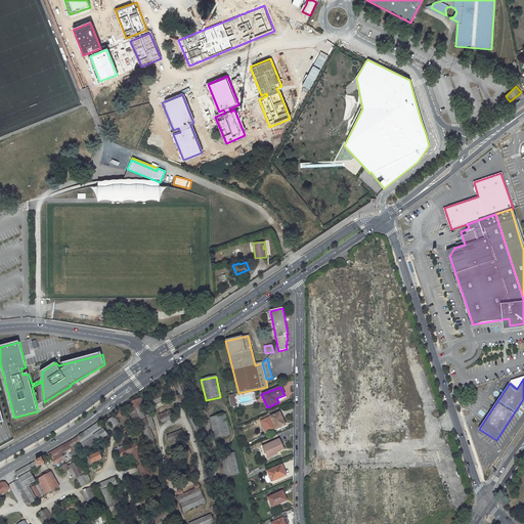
[(166,399),(162,388),(149,393),(154,403),(166,399)]
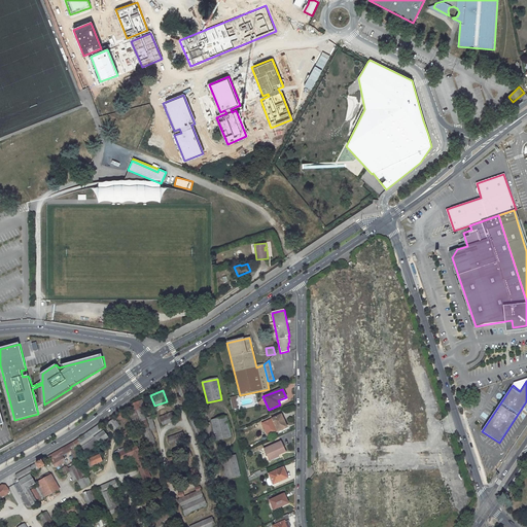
[(140,401),(125,408),(132,423),(139,420),(151,449),(156,447),(142,412),(144,411),(140,401)]
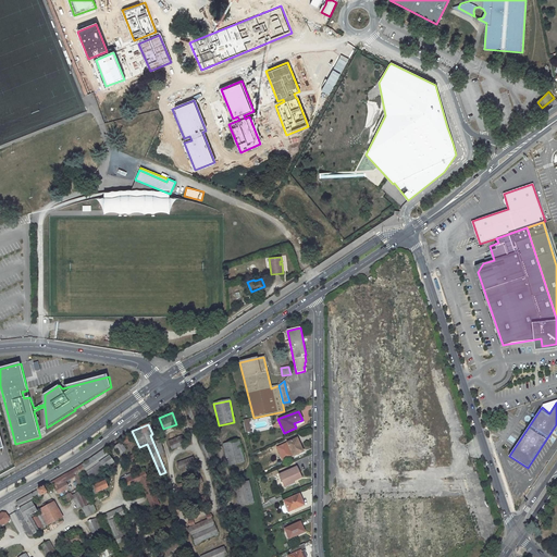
[(185,445),(182,436),(169,441),(172,449),(185,445)]
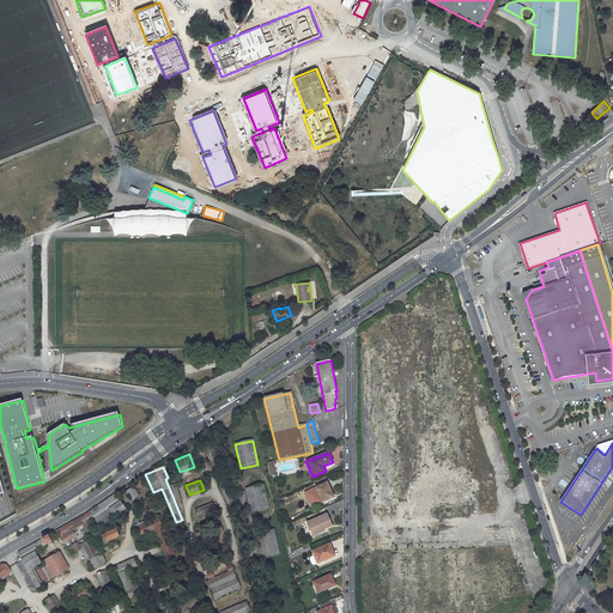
[(329,491),(326,484),(315,487),(316,490),(314,491),(319,503),(322,502),(333,497),(331,491),(329,491)]
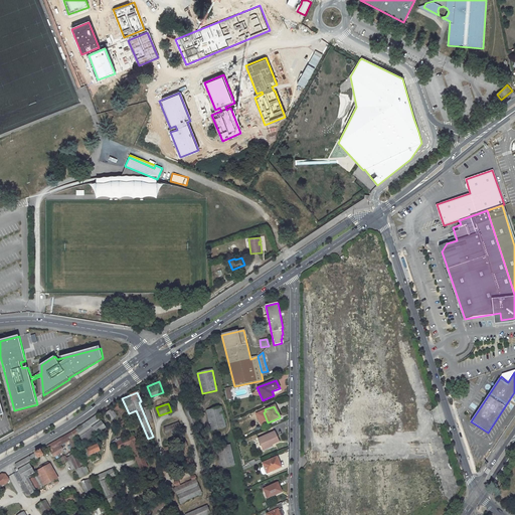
[(221,407),(206,411),(211,431),(225,427),(221,407)]
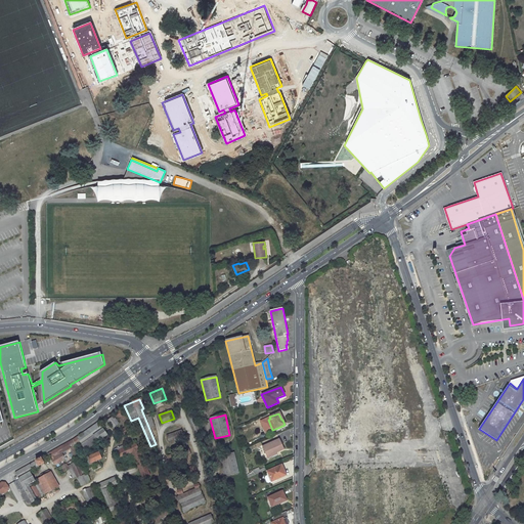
[(114,418),(107,421),(113,428),(118,424),(114,418)]
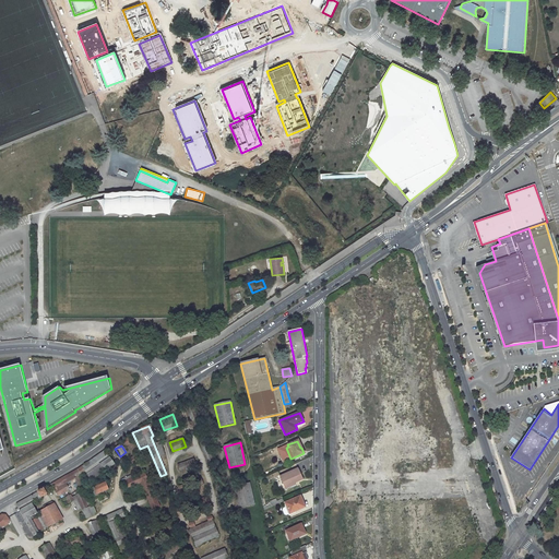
[(51,485),(58,497),(68,491),(69,487),(67,484),(75,478),(79,487),(84,484),(80,475),(85,472),(91,480),(114,465),(104,451),(78,470),(51,485)]
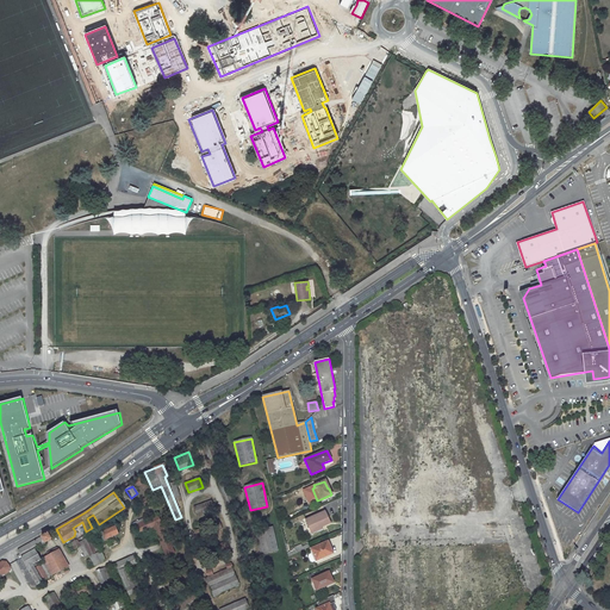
[(215,510),(211,500),(194,508),(197,516),(198,515),(199,518),(204,516),(204,514),(215,510)]
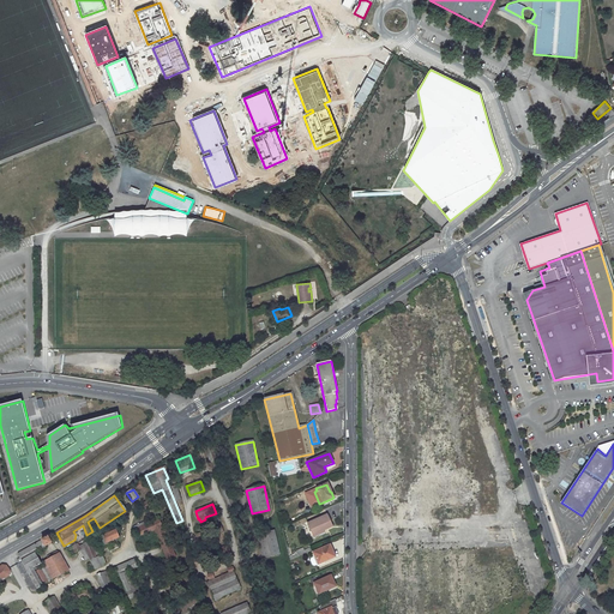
[(327,516),(308,524),(315,539),(324,534),(323,531),(332,527),(327,516)]
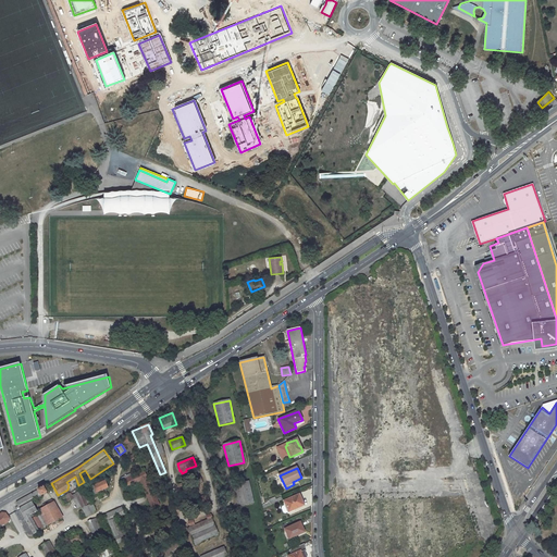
[(152,508),(159,505),(144,471),(135,475),(134,473),(121,479),(125,487),(139,482),(152,508)]
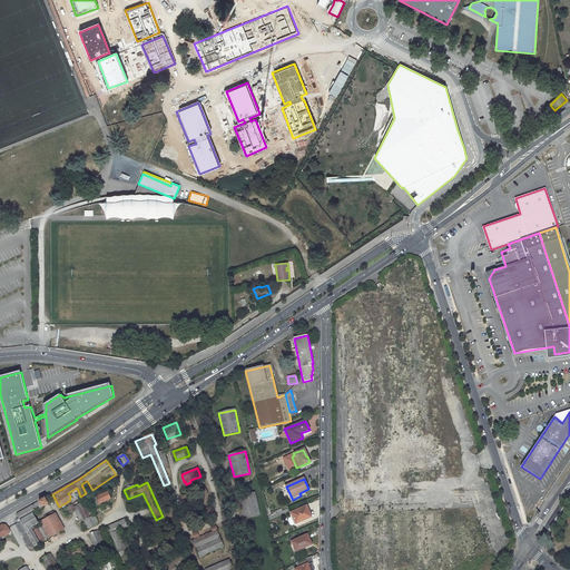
[(207,495),(205,489),(197,491),(200,498),(207,495)]
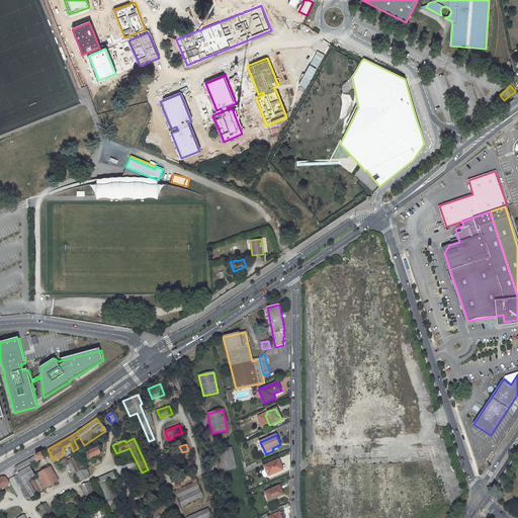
[(97,448),(86,452),(89,459),(96,456),(96,455),(102,452),(100,449),(98,450),(97,448)]
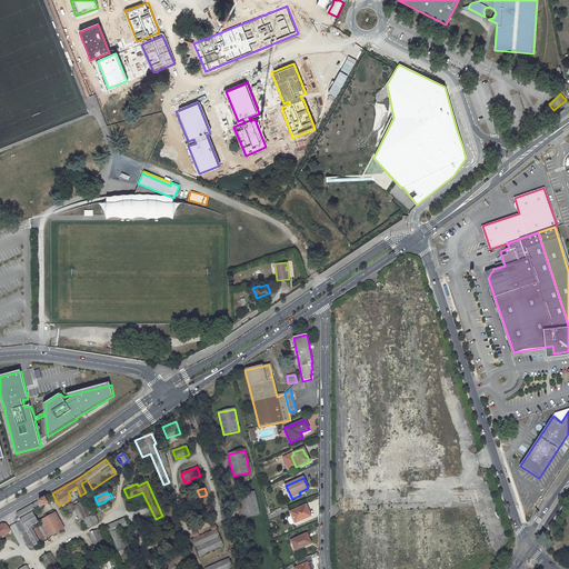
[(252,492),(238,496),(243,518),(257,515),(252,492)]
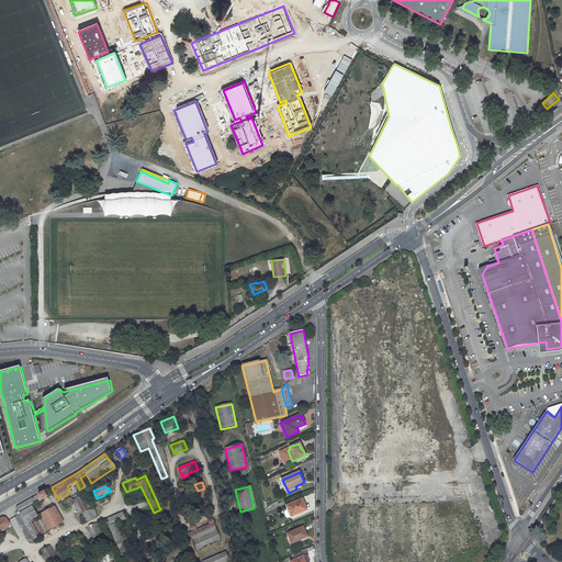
[(34,539),(63,523),(54,507),(40,515),(42,518),(33,524),(31,520),(37,516),(32,506),(46,497),(43,492),(17,507),(20,515),(34,539)]
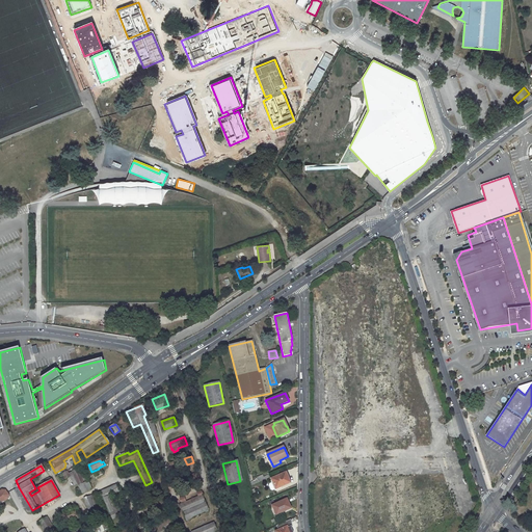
[(78,470),(73,472),(79,487),(76,488),(77,491),(80,490),(81,494),(91,488),(88,481),(87,481),(82,470),(79,471),(78,470)]
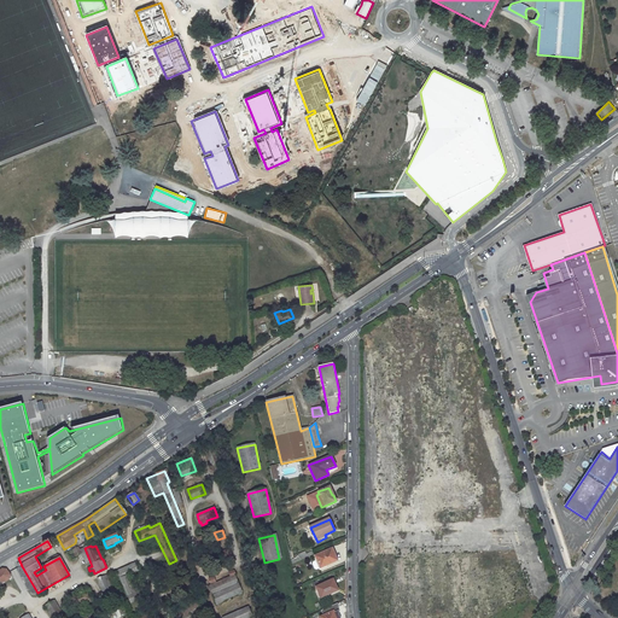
[(229,549),(204,558),(208,566),(210,566),(210,567),(214,566),(214,565),(233,558),(229,549)]
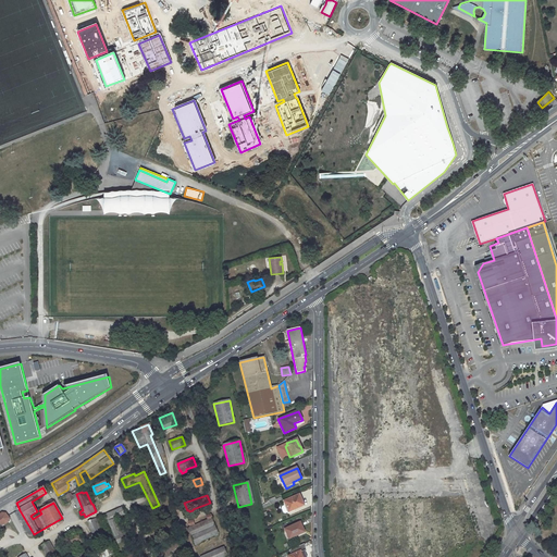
[(304,506),(299,495),(284,502),(288,512),(304,506)]
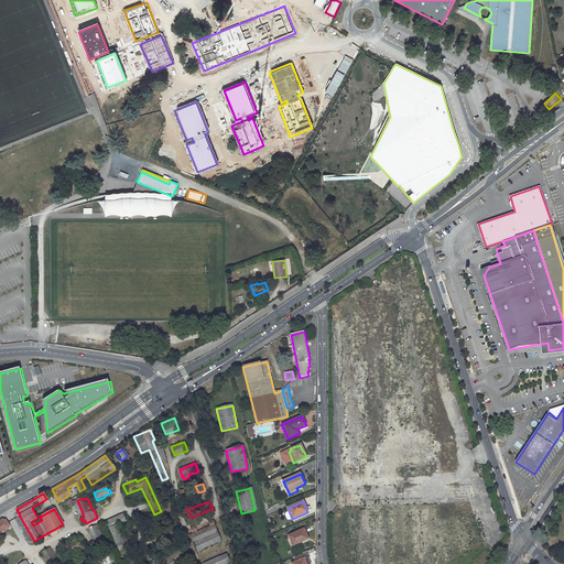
[(123,514),(107,521),(119,550),(136,544),(132,537),(123,540),(117,525),(123,522),(125,525),(129,523),(128,520),(126,521),(123,514)]
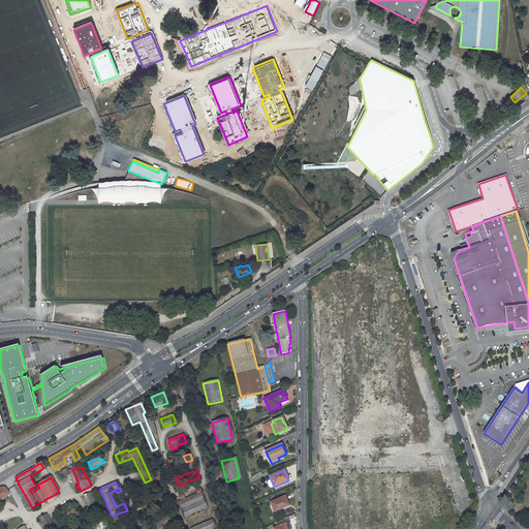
[(19,485),(14,487),(27,509),(32,507),(19,485)]
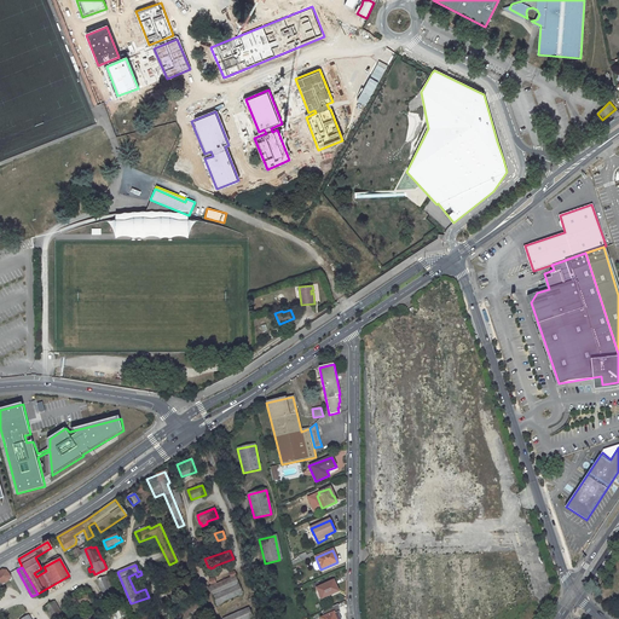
[(1,570),(0,571),(0,584),(0,585),(10,579),(10,577),(9,574),(6,571),(1,570)]
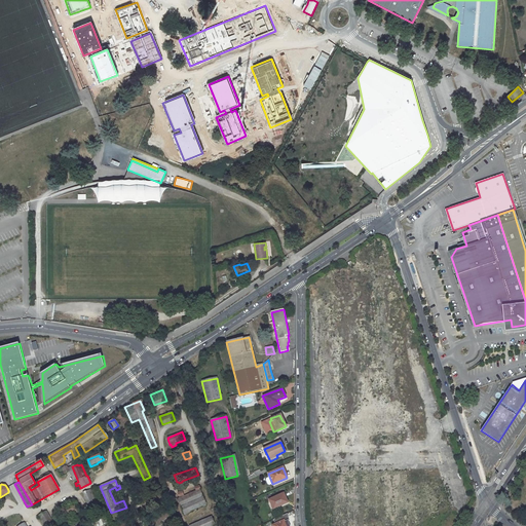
[(196,491),(178,499),(185,515),(192,512),(191,511),(205,504),(199,490),(200,490),(199,486),(195,487),(196,491)]
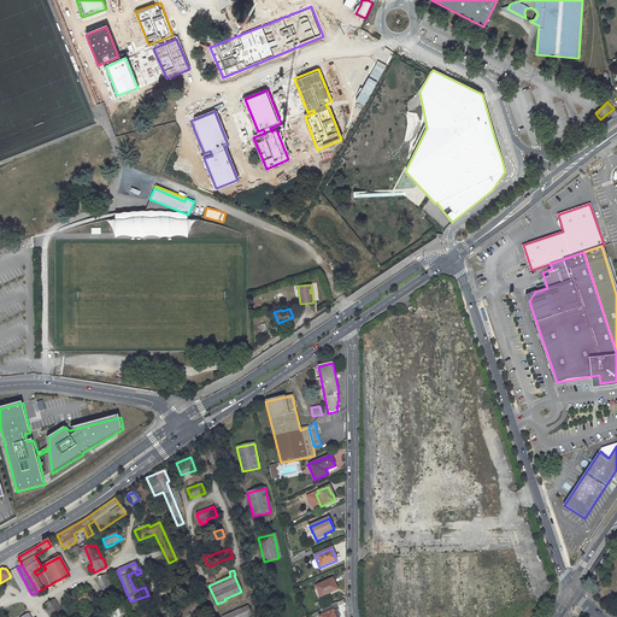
[(107,574),(104,575),(112,594),(116,593),(107,574)]
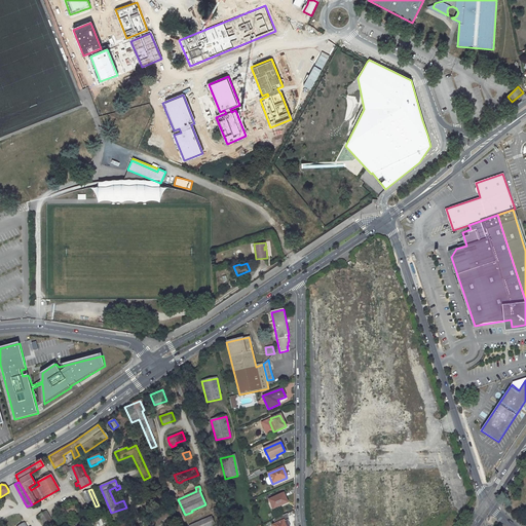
[(88,490),(83,492),(89,509),(96,506),(88,490)]
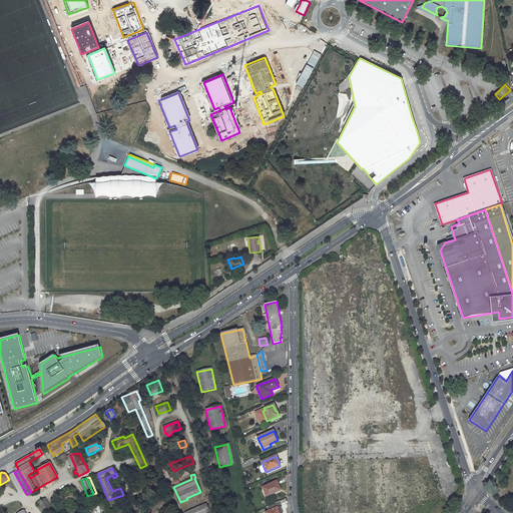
[(155,480),(144,485),(146,490),(157,486),(155,480)]
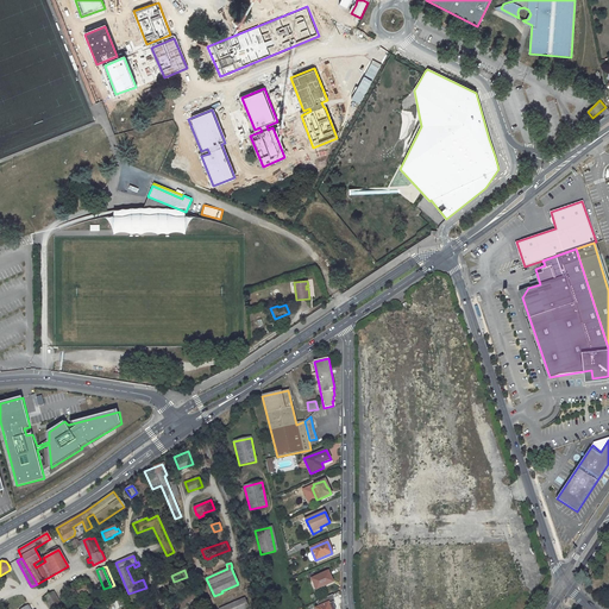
[(333,583),(328,571),(311,579),(315,590),(333,583)]
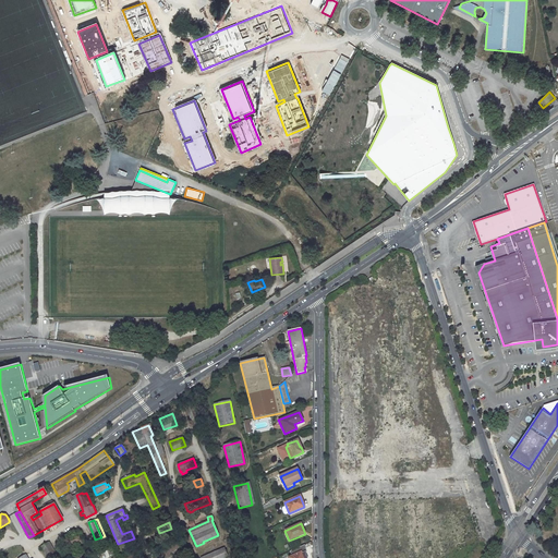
[(81,542),(79,535),(65,541),(65,542),(63,543),(64,546),(68,545),(68,547),(81,542)]
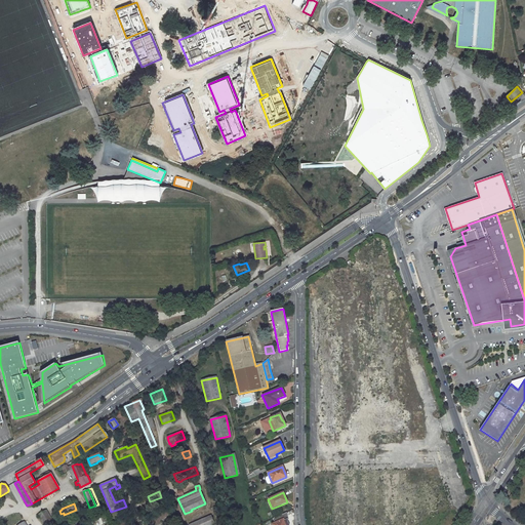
[(47,524),(53,522),(46,511),(38,515),(43,524),(47,524)]
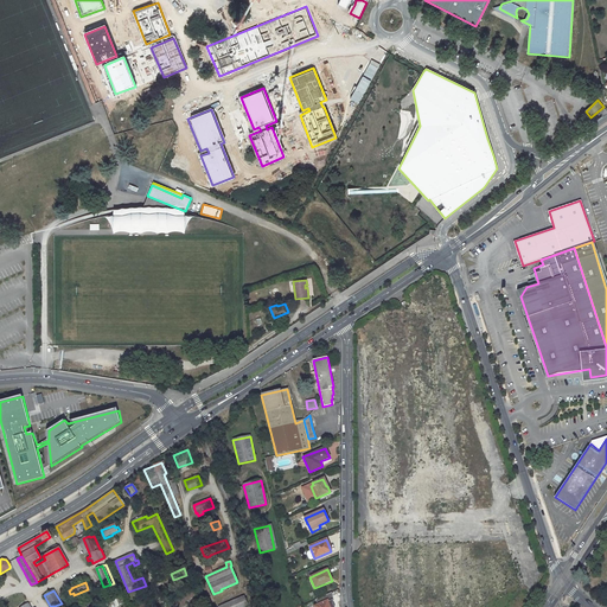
[(195,592),(180,598),(183,604),(197,598),(195,592)]
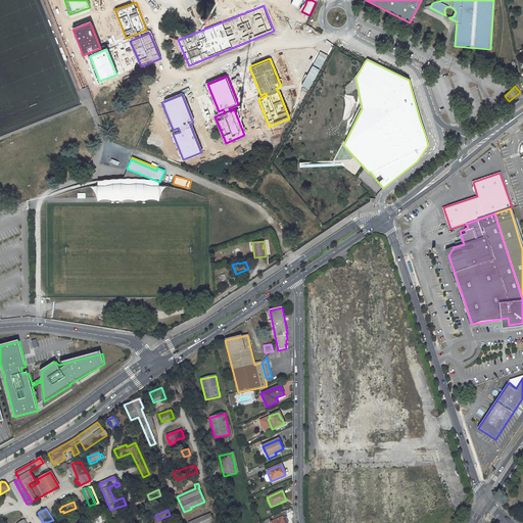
[(104,514),(94,518),(96,522),(99,522),(107,520),(104,514)]
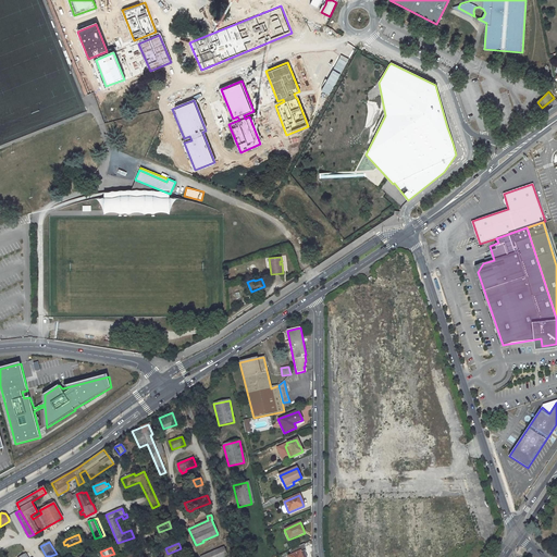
[(223,547),(200,556),(221,556),(226,555),(223,547)]
